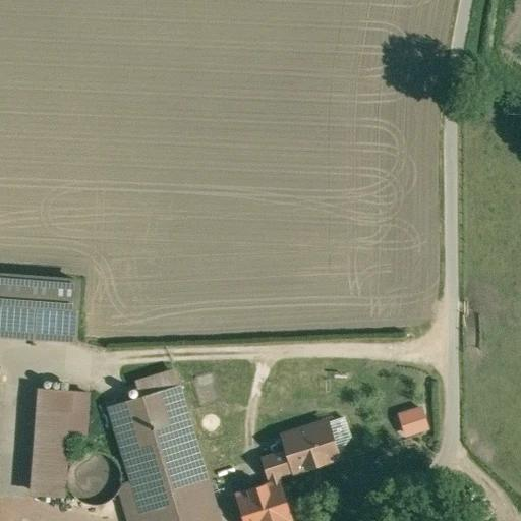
[(0,276),(0,333),(75,339),(79,282),(0,276)]
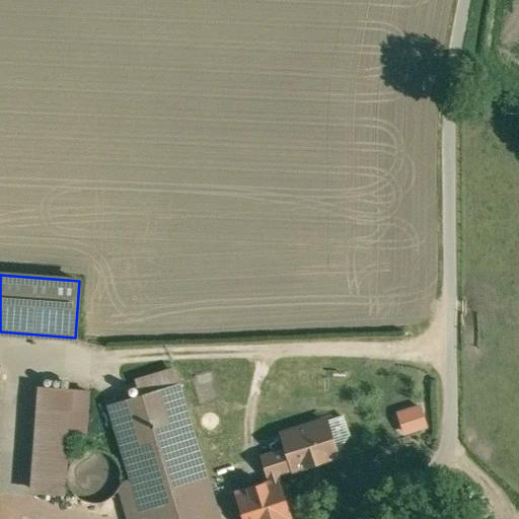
[(105,405),(128,478),(118,482),(129,518),(218,518),(176,383),(122,399),(105,405)]
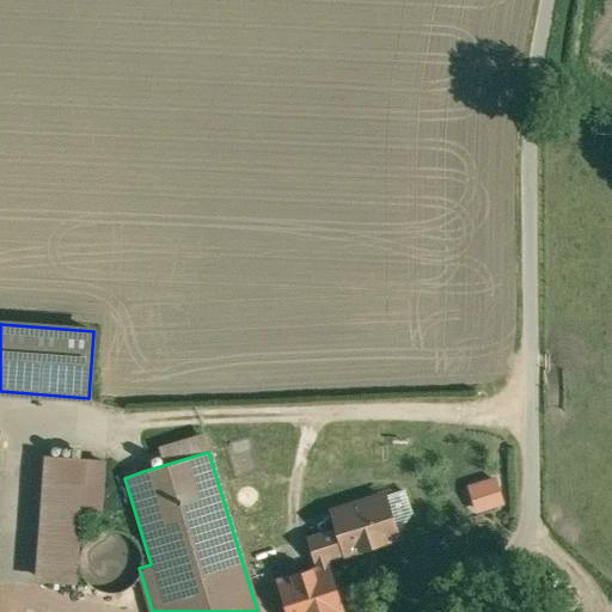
[(104,460),(41,456),(32,577),(75,581),(81,510),(101,512),(104,460)]
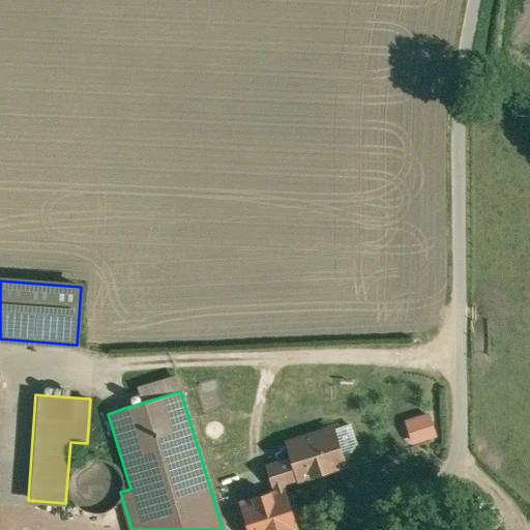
[(332,430),(288,443),(293,459),(268,466),(275,490),(285,488),(283,483),(299,478),(299,479),(344,465),(332,430)]
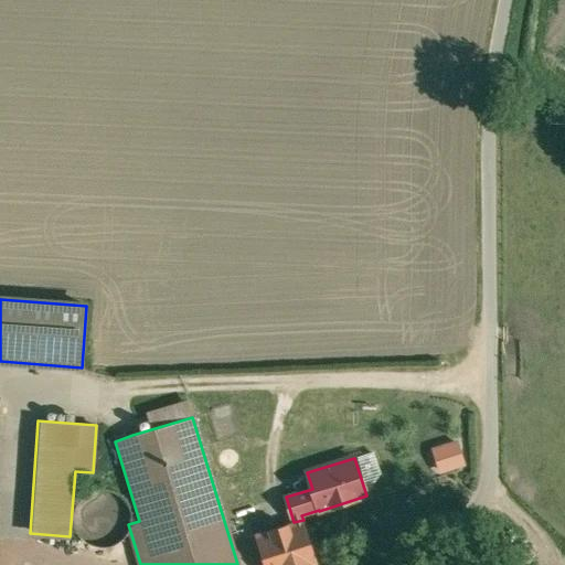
[(294,522),(255,535),(264,564),(317,564),(304,520),(294,522)]
